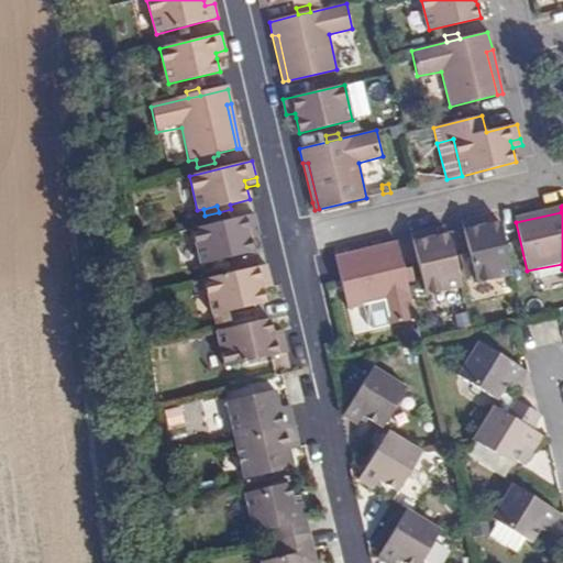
[(561,212),(561,207),(548,210),(515,218),(516,222),(561,212)]
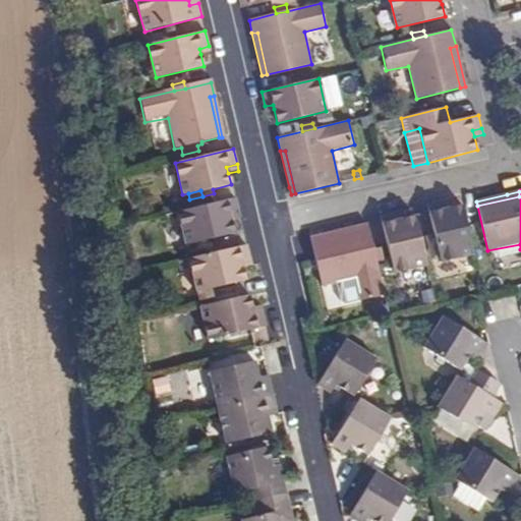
[(185,245),(234,233),(232,222),(230,215),(239,213),(235,197),(177,212),(185,245)]
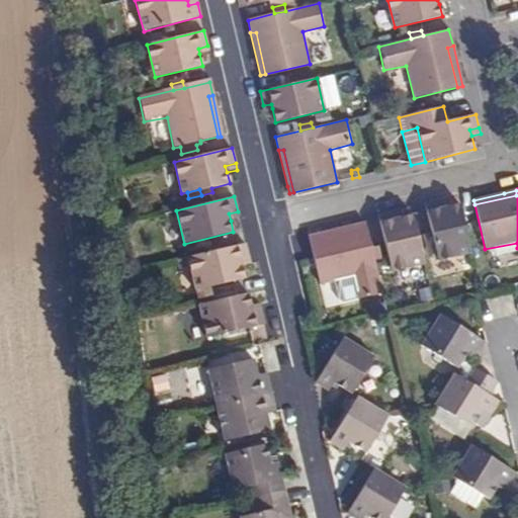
[(445,198),(439,199),(441,209),(448,207),(445,198)]
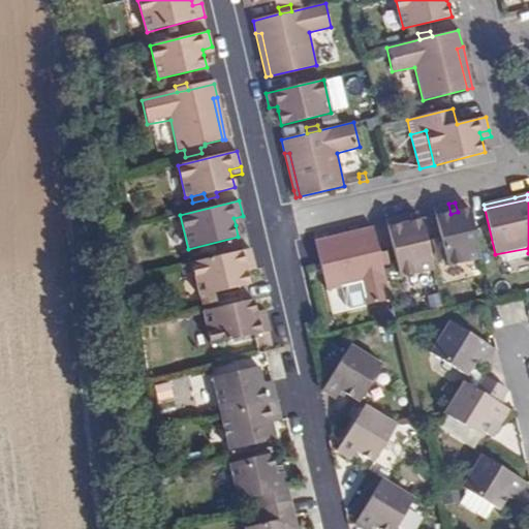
[(434,207),(447,266),(481,257),(469,208),(458,212),(450,214),(448,204),(434,207)]
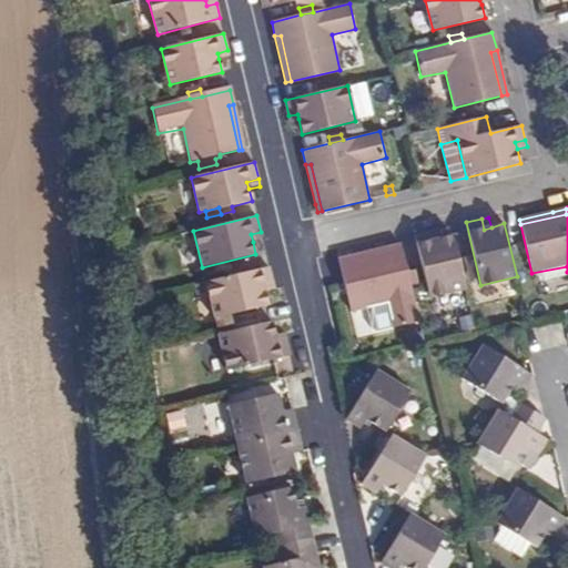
[(415,235),(428,296),(465,287),(453,236),(438,240),(432,242),(429,231),(415,235)]
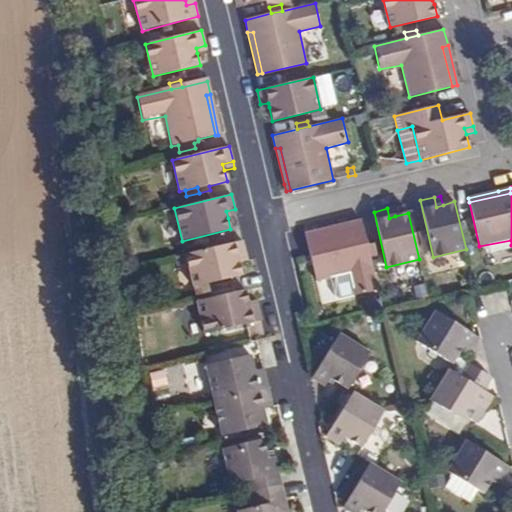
[(228,218),(237,216),(235,209),(226,211),(228,218)]
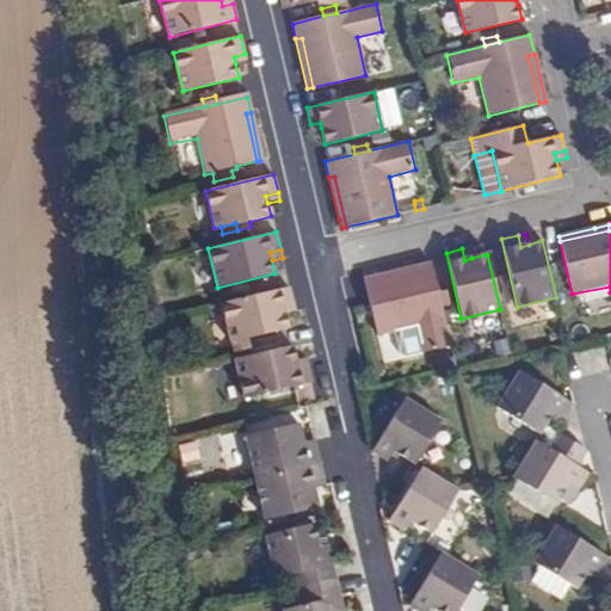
[(365,283),(377,333),(415,325),(421,352),(450,344),(443,313),(442,307),(438,292),(431,261),(412,265),(413,272),(365,283)]
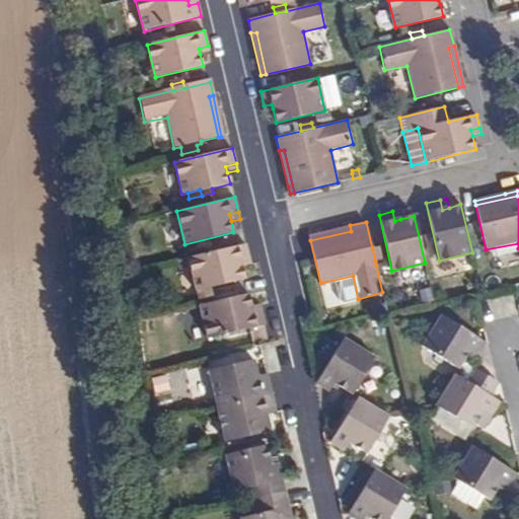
[(309,235),(310,240),(351,231),(350,225),(336,228),(309,235)]
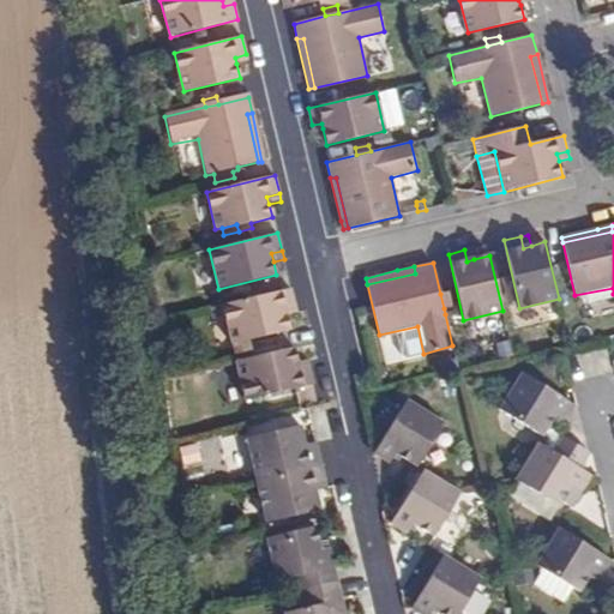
[(230,344),(288,331),(286,317),(284,308),(295,307),(295,305),(292,289),(222,305),(230,344)]
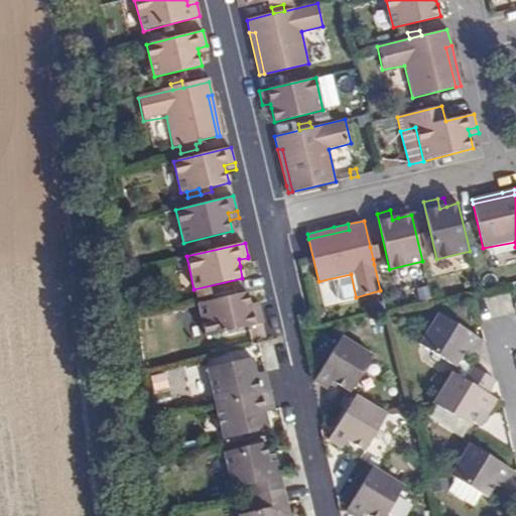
[(239,259),(240,266),(248,264),(248,258),(239,259)]
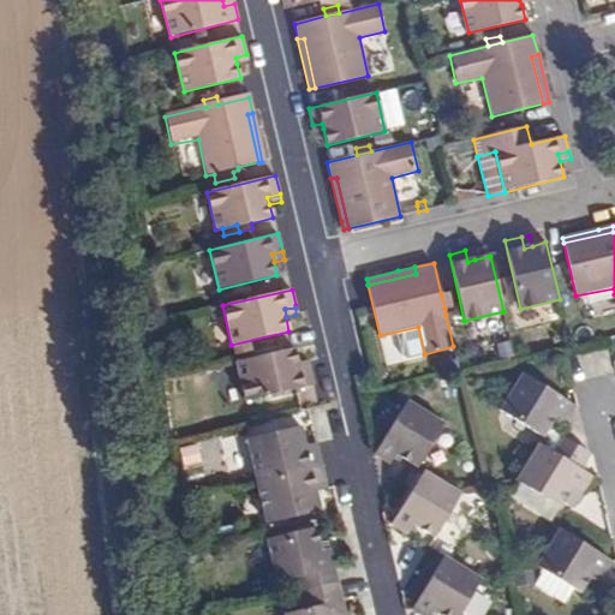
[(244,402),(311,386),(308,370),(297,372),(296,365),(292,350),(236,363),(244,402)]
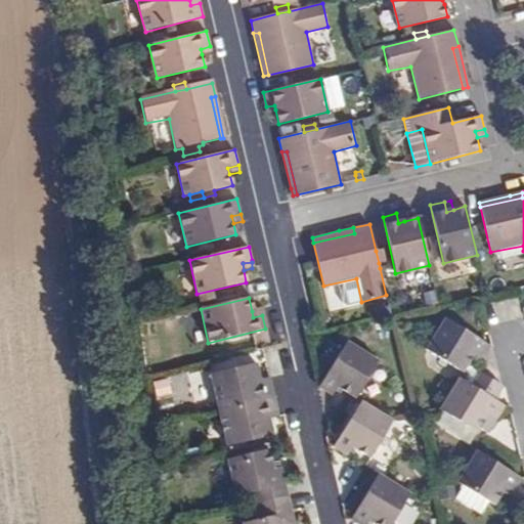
[(376,315),(378,321),(392,317),(391,311),(376,315)]
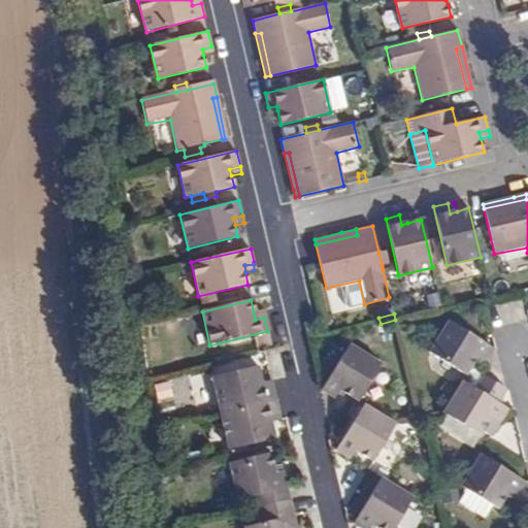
[(486,363),(493,351),(448,322),(427,354),(465,376),(476,359),(486,363)]
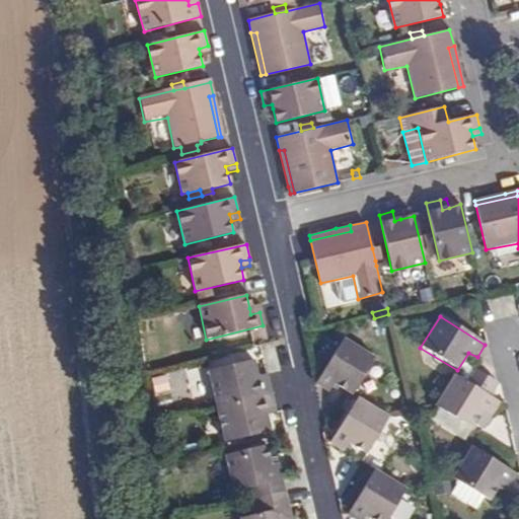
[(344,338),(317,384),(329,391),(334,383),(353,394),(375,358),(344,338)]
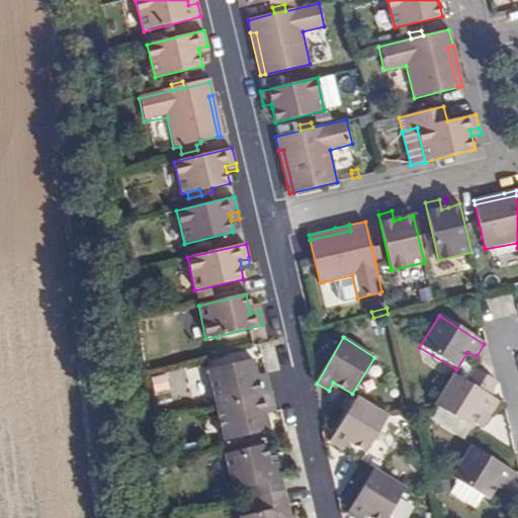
[(271,393),(268,380),(260,383),(254,361),(210,371),(219,405),(271,393)]
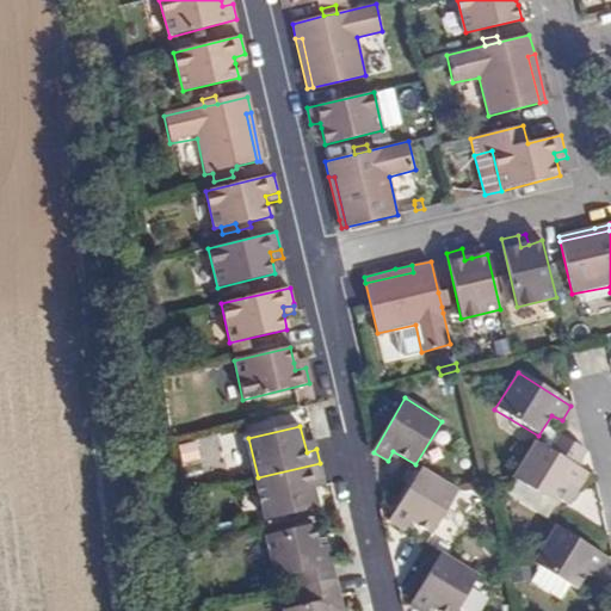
[(535,444),(513,477),(555,505),(567,486),(578,492),(586,477),(579,473),(588,457),(563,440),(556,455),(535,444)]
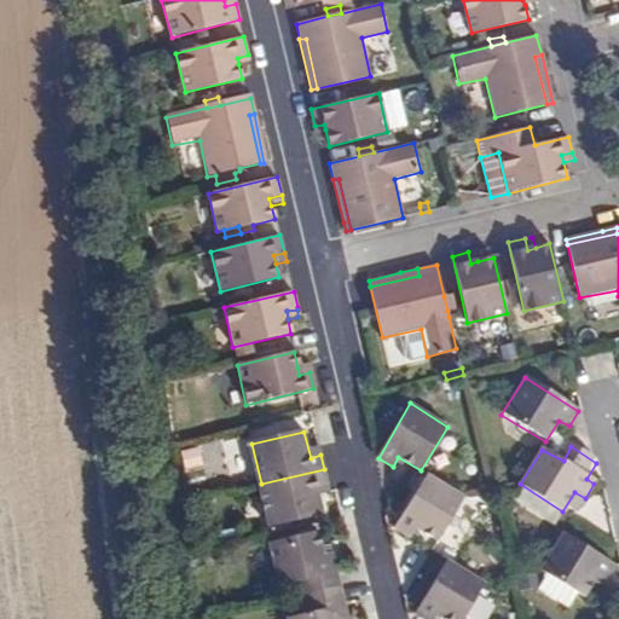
[(324,469),(261,484),(272,528),(324,516),(319,491),(329,489),(324,469)]
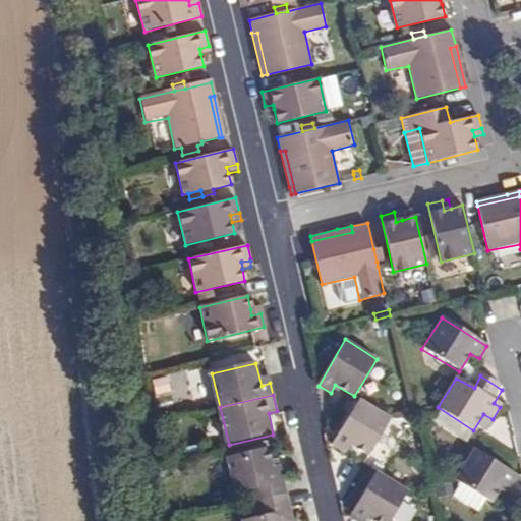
[(359,399),(334,446),(347,454),(351,447),(369,456),(391,418),(359,399)]
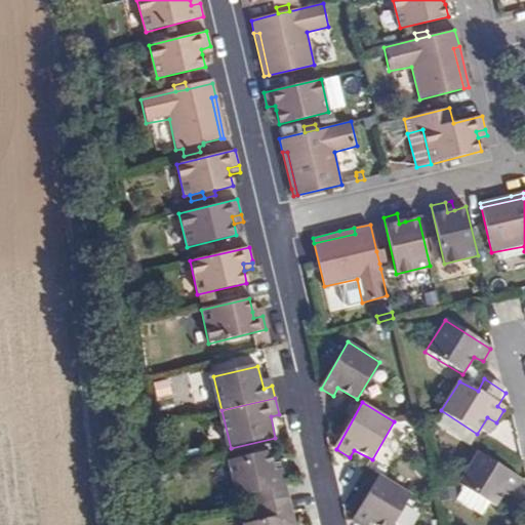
[(442,416),(438,425),(473,445),(478,437),(442,416)]
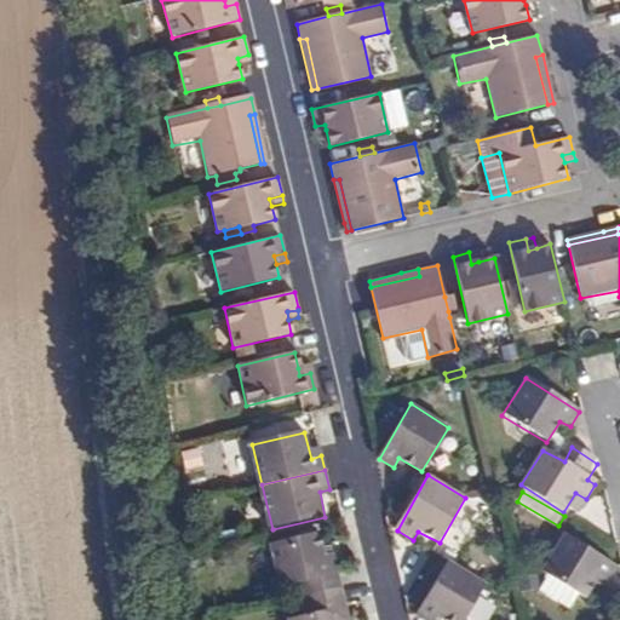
[(563,535),(541,570),(586,600),(600,577),(609,581),(618,567),(563,535)]
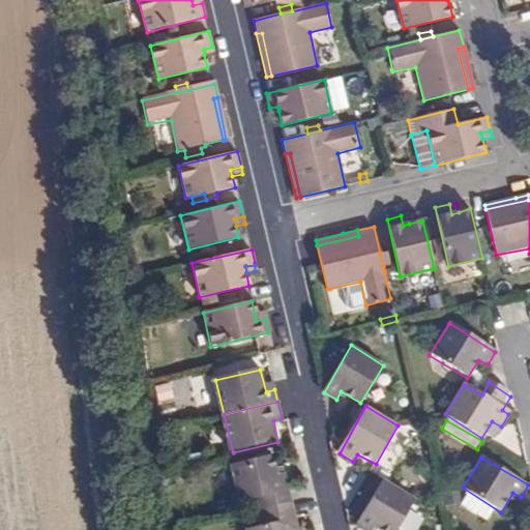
[(259,511),(293,503),(286,476),(277,478),(273,459),(234,468),(242,503),(257,499),(259,511)]
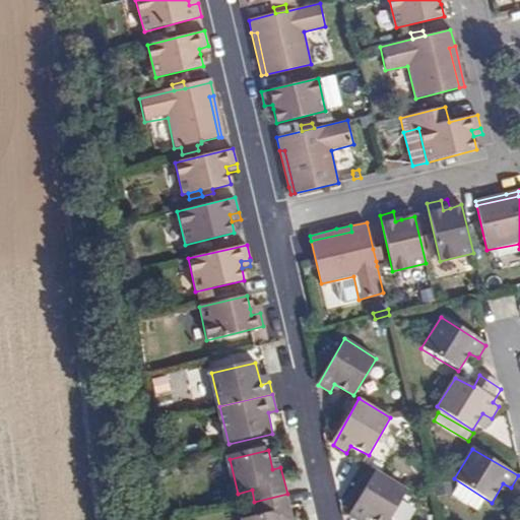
[(375,470),(348,516),(355,519),(364,519),(368,515),(376,519),(388,519),(407,490),(375,470)]
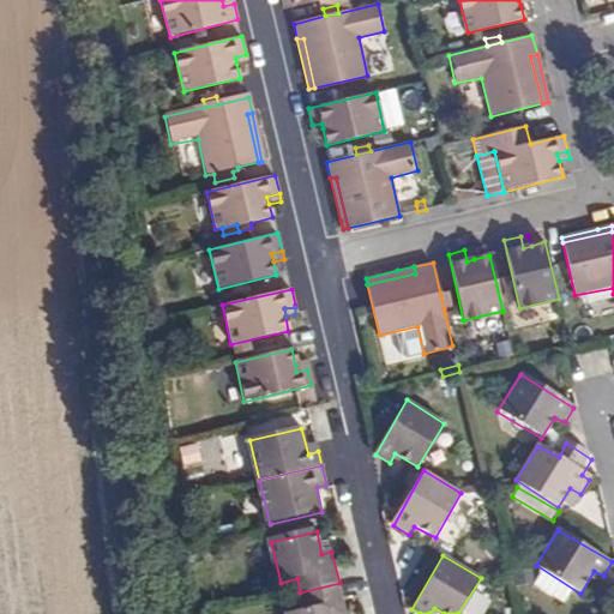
[(347,613),(339,583),(300,593),(305,612),(292,613),(347,613)]
